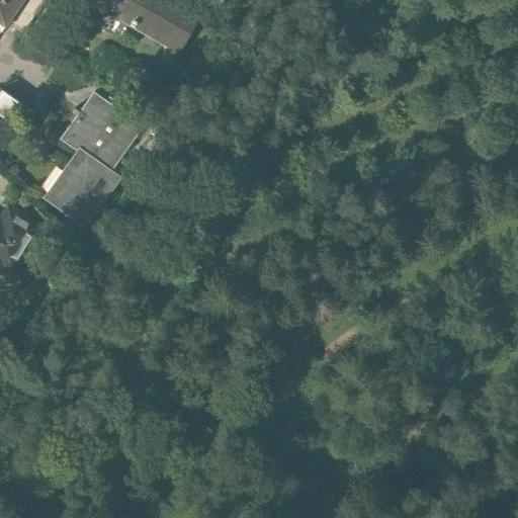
[(0,0),(0,24),(4,26),(20,0),(0,0)]
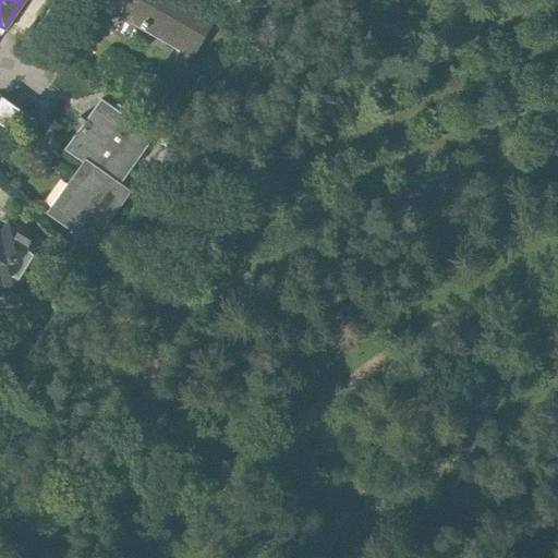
[(221,7),(208,0),(124,0),(116,17),(191,60),(221,7)]
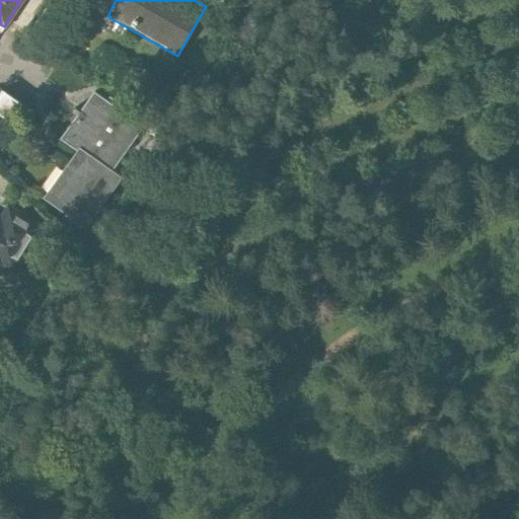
[(0,121),(7,127),(24,101),(5,87),(0,94),(0,121)]
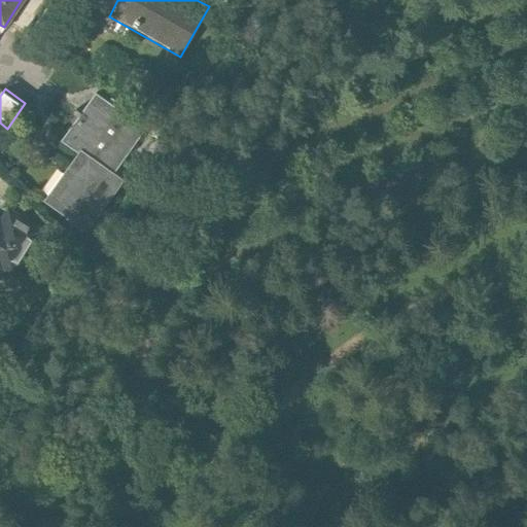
[(59,141),(76,153),(41,204),(85,236),(124,182),(112,174),(144,128),(94,93),(59,141)]
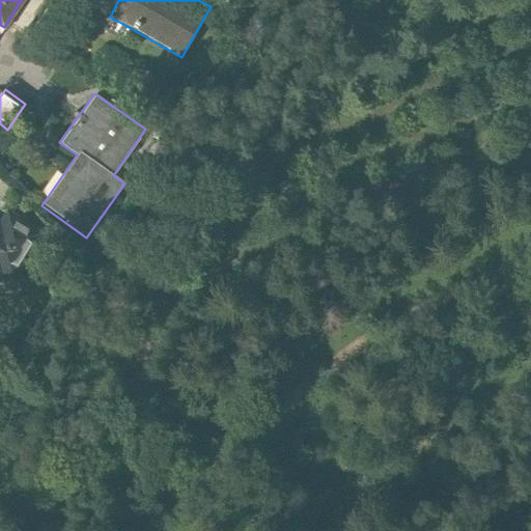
[(0,277),(16,286),(47,230),(4,206),(0,214),(0,277)]
